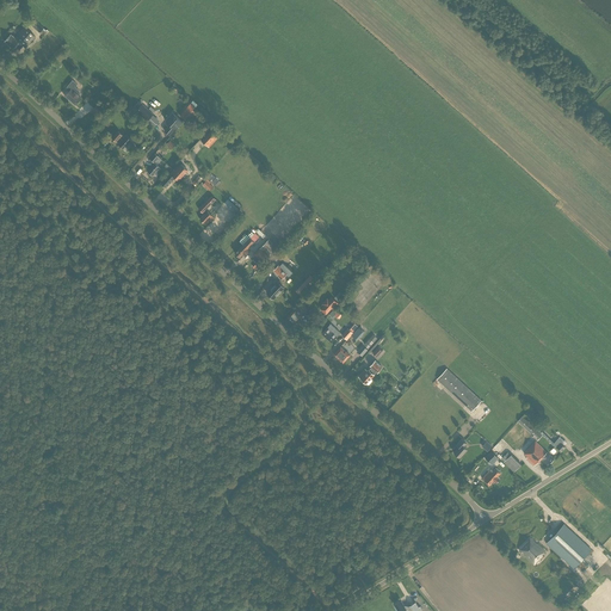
[(30,24),(39,32),(43,29),(35,20),(30,24)]
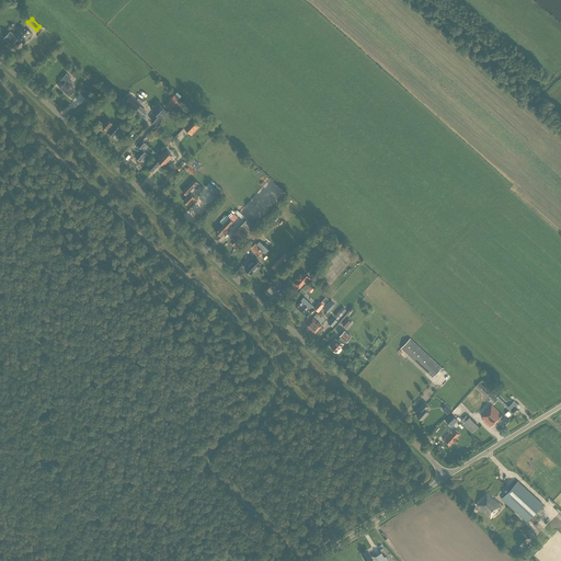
[(22,24),(13,35),(10,32),(4,38),(11,45),(18,38),(23,44),(33,34),(29,31),(31,29),(26,24),(24,26),(22,24)]
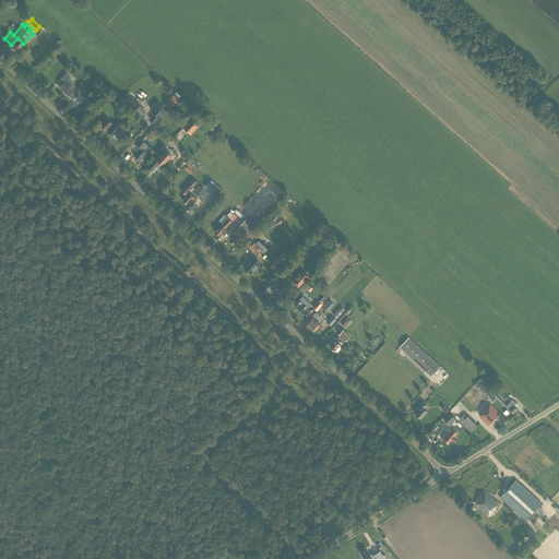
[(69,80),(70,78),(67,73),(61,79),(62,79),(60,81),(61,83),(62,84),(59,87),(69,96),(74,90),(71,87),(73,85),(72,83),(69,80)]
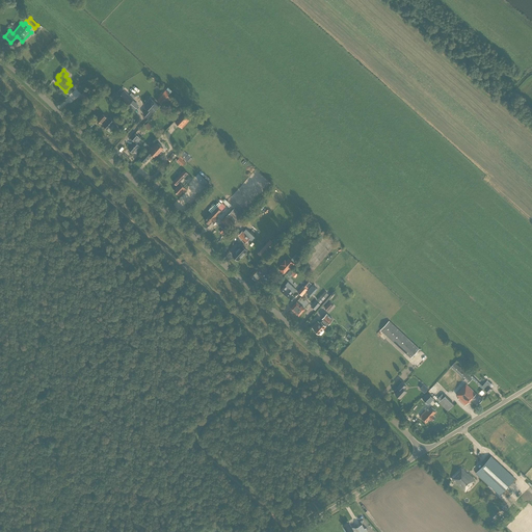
[(166,89),(157,101),(164,107),(171,99),(168,96),(170,94),(166,89)]
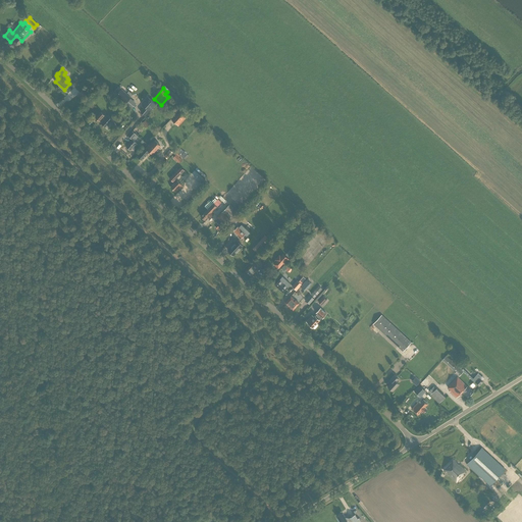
[(116,95),(125,103),(131,97),(121,89),(116,95)]
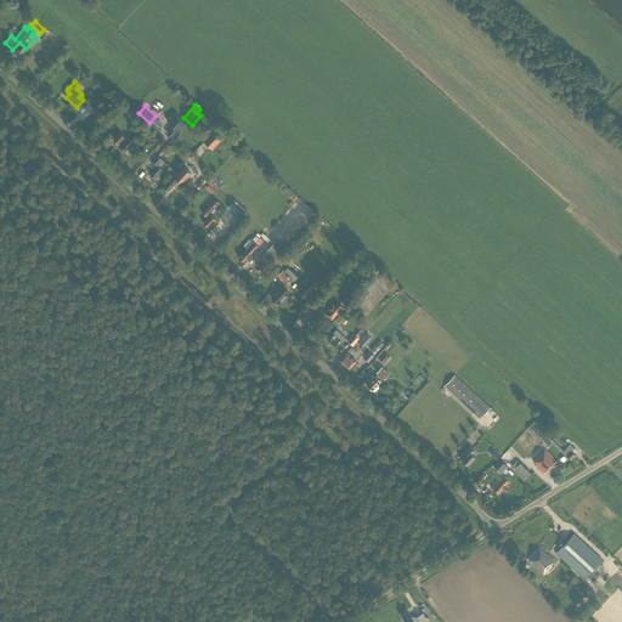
[(92,114),(97,119),(102,113),(97,108),(92,114)]
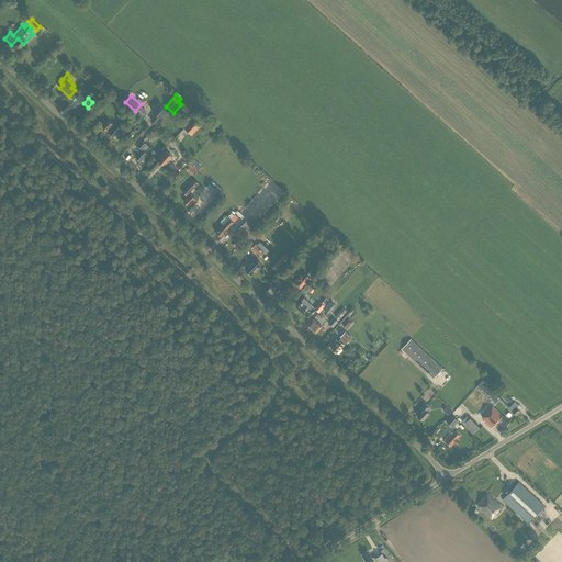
[(168,113),(157,103),(153,109),(156,112),(153,115),(155,116),(152,121),(156,124),(161,117),(163,119),(168,113)]
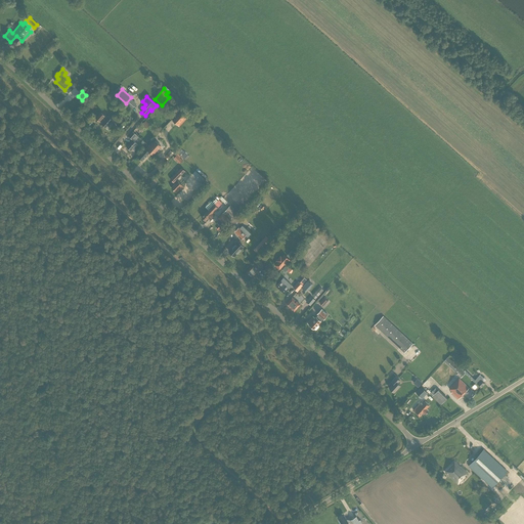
[(173,120),(178,125),(186,117),(181,111),(173,120)]
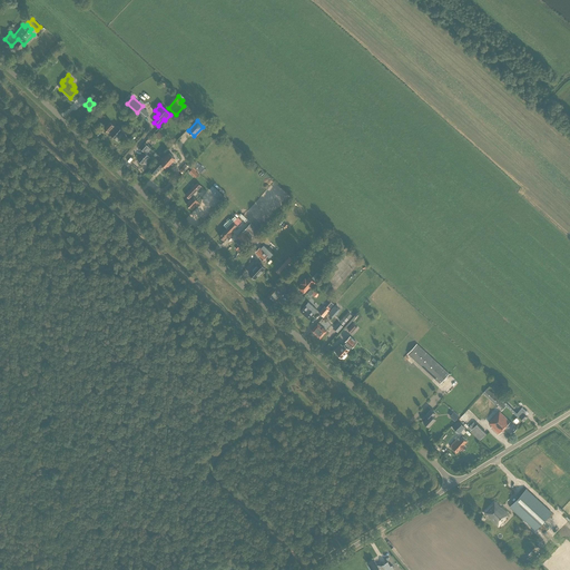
[(124,130),(123,130),(118,127),(115,131),(112,128),(115,126),(110,123),(105,128),(108,133),(109,131),(111,134),(110,135),(115,139),(118,141),(123,138),(124,139),(124,138),(127,136),(127,135),(126,134),(127,133),(124,130)]
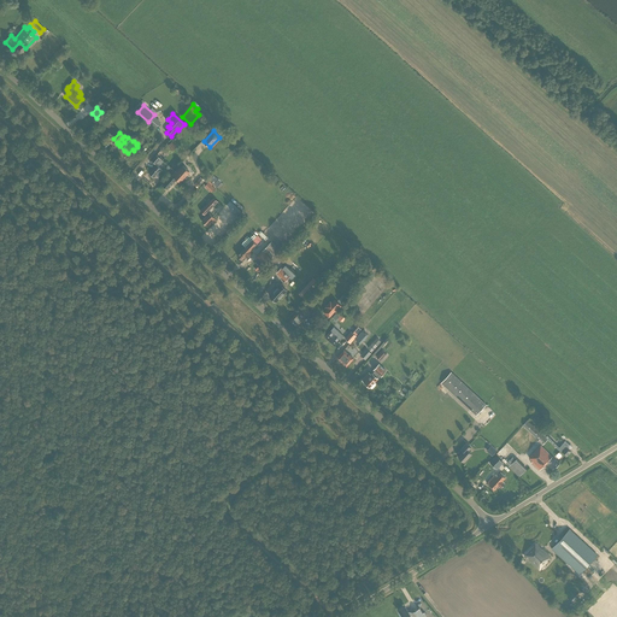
[(153,177),(156,175),(158,177),(164,172),(162,170),(159,168),(164,162),(162,159),(158,156),(152,162),(157,165),(150,174),(153,177)]
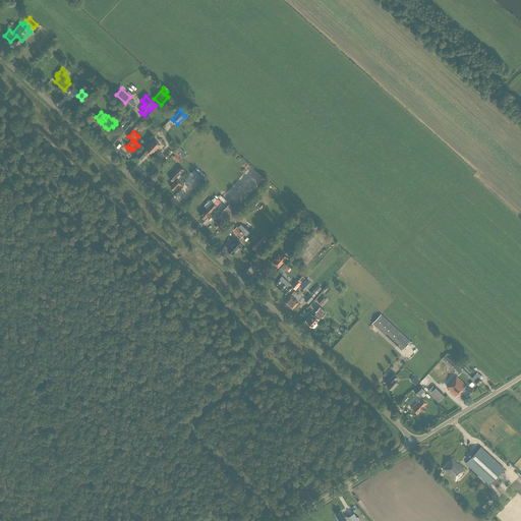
[(150,149),(153,152),(157,148),(161,142),(158,139),(150,149)]
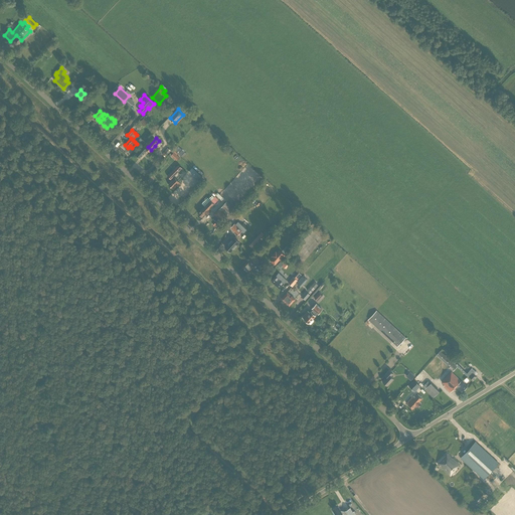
[(146,149),(147,148),(145,147),(143,149),(142,147),(136,154),(140,158),(146,151),(147,150),(146,149)]
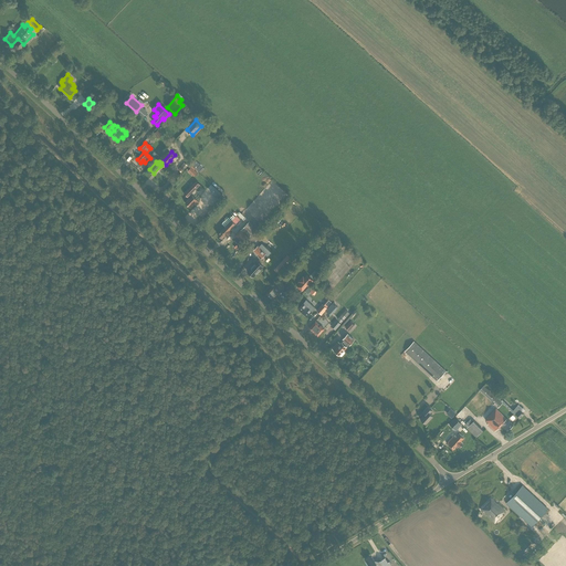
[(190,166),(188,170),(195,175),(197,171),(190,166)]
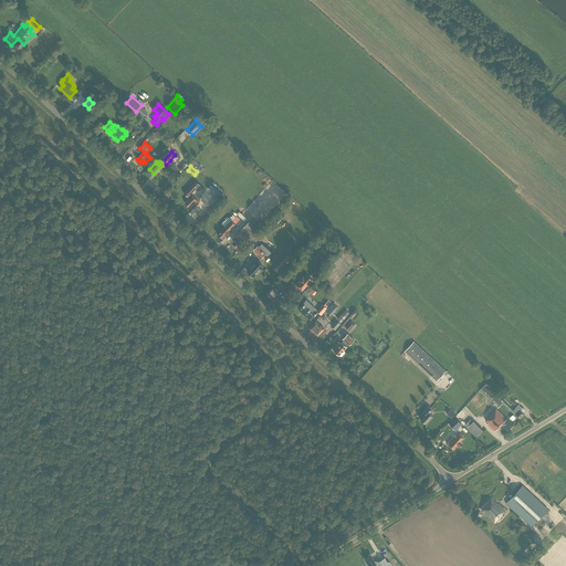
[(200,185),(197,181),(184,194),(188,198),(189,197),(190,198),(186,203),(190,209),(195,205),(196,206),(199,202),(192,196),(191,197),(190,196),(200,185)]
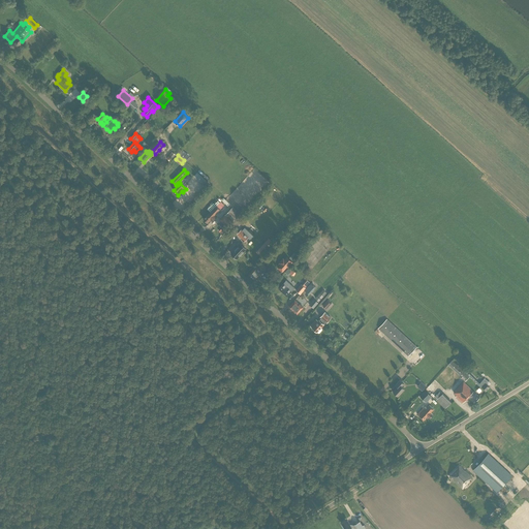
[(212,222),(217,217),(215,215),(220,210),(216,207),(211,213),(204,219),(208,223),(208,222),(210,220),(212,222)]
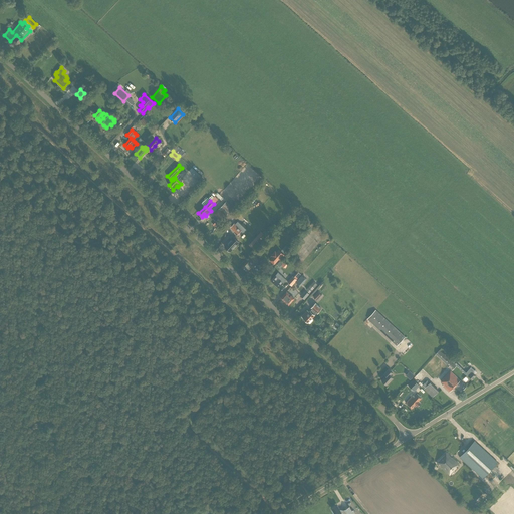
[(226,217),(234,209),(227,201),(219,209),(226,216),(226,217)]
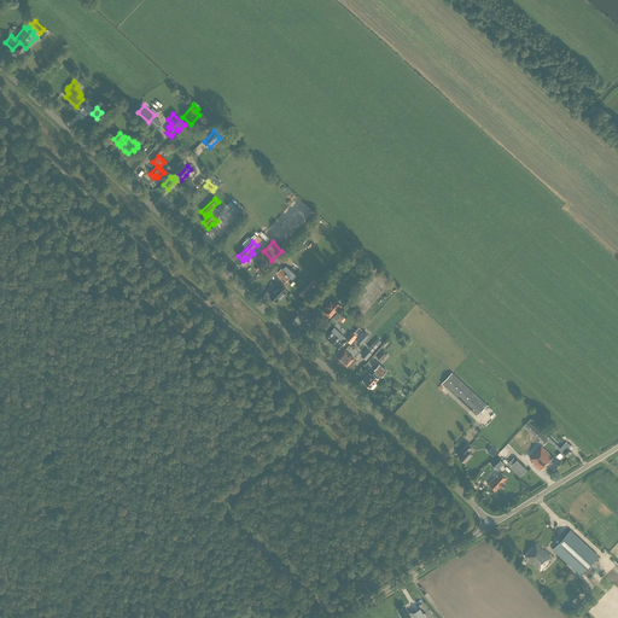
[(266,266),(272,261),(272,260),(263,251),(257,257),(262,261),(262,262),(266,266)]
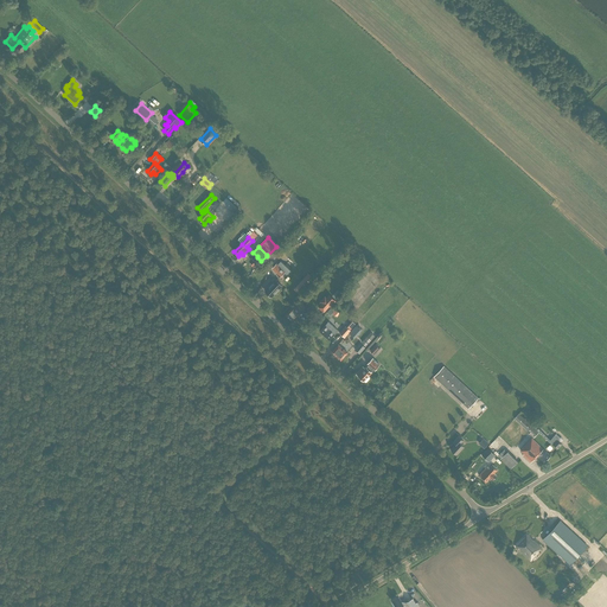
[(287,275),(293,268),(287,262),(286,264),(281,261),(278,266),(276,264),(272,269),(281,278),(285,273),(287,275)]
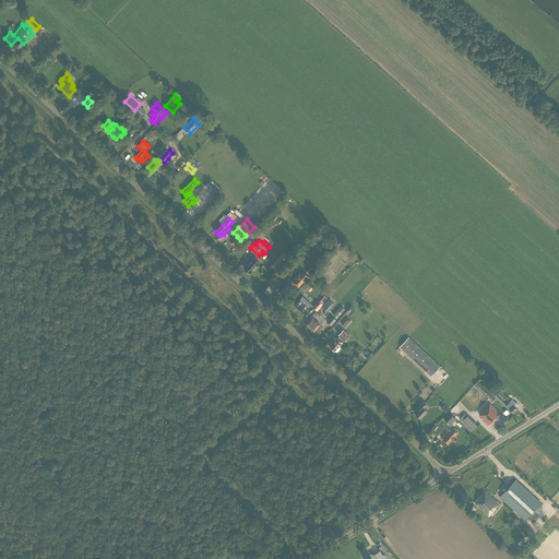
[(257,260),(258,259),(256,257),(254,259),(252,257),(249,259),(252,262),(246,269),(249,273),(257,265),(256,265),(259,262),(257,260)]
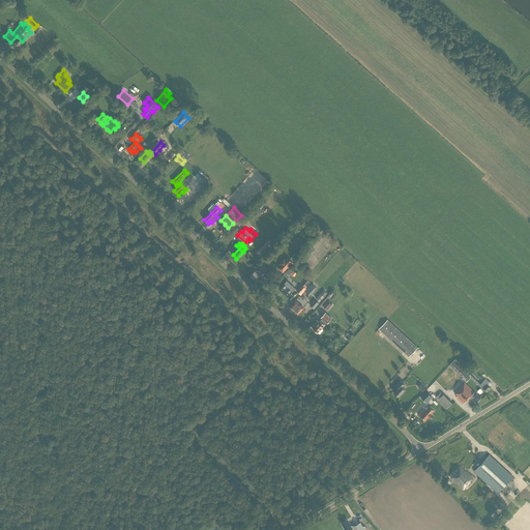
[(257,253),(263,258),(271,248),(265,243),(257,253)]
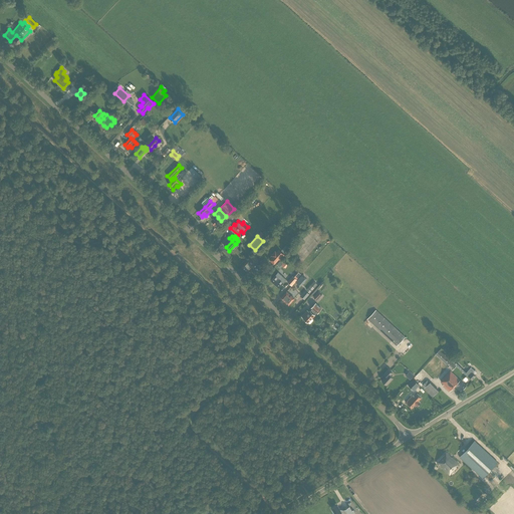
[(269,260),(274,264),(283,254),(278,250),(277,252),(275,250),(270,255),(272,257),(269,260)]
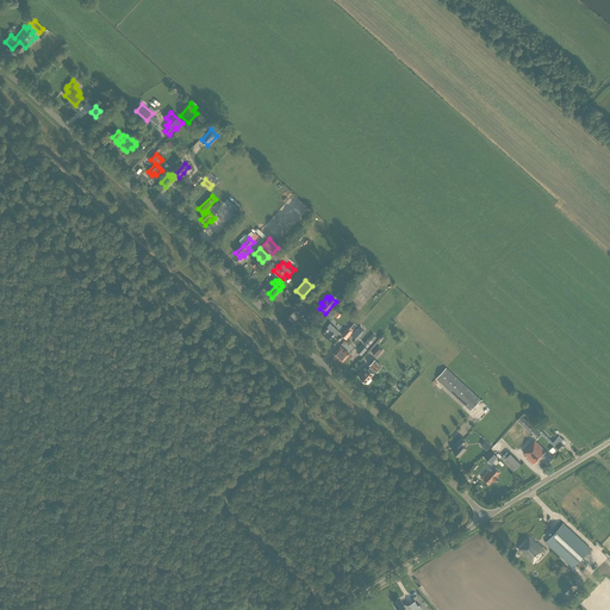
[(299,317),(303,313),(296,307),(292,311),(287,317),(293,323),(299,317)]
